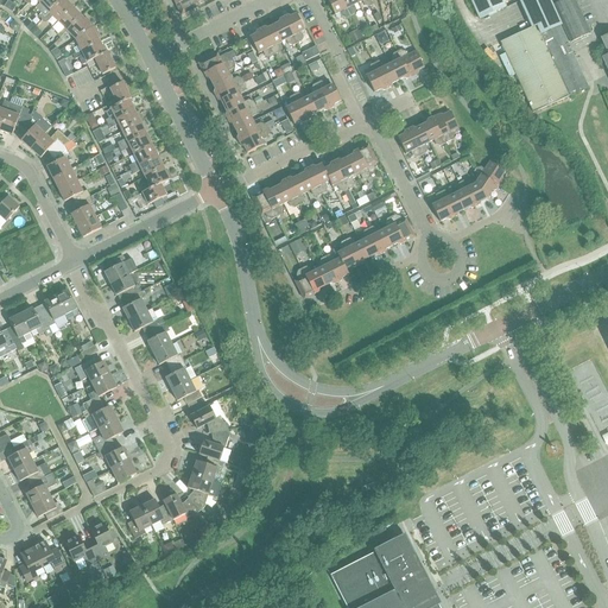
[(4,0),(0,5),(8,10),(12,4),(6,0),(4,0)]
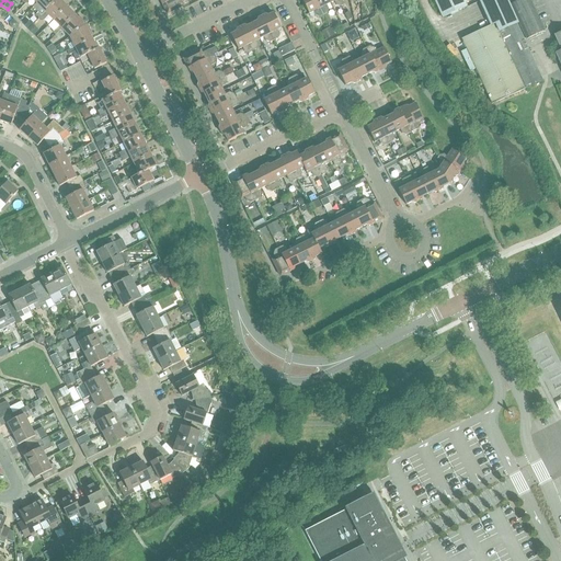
[(36,15),(38,19),(57,0),(41,0),(36,3),(33,8),(38,13),(36,15)]
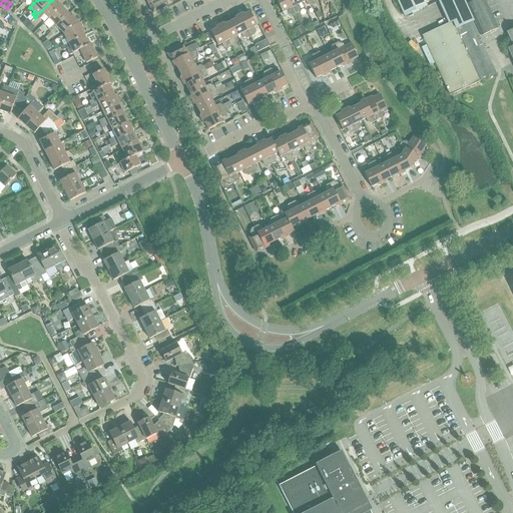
[(44,14),(49,19),(61,7),(54,0),(52,0),(35,17),(38,20),(44,14)]
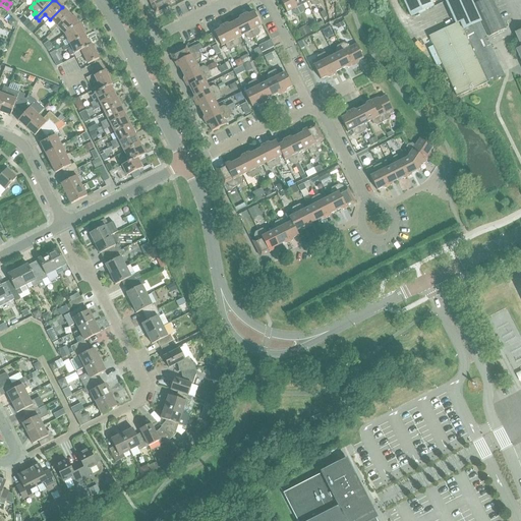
[(159,0),(151,4),(155,13),(171,5),(169,3),(173,1),(173,0),(159,0)]
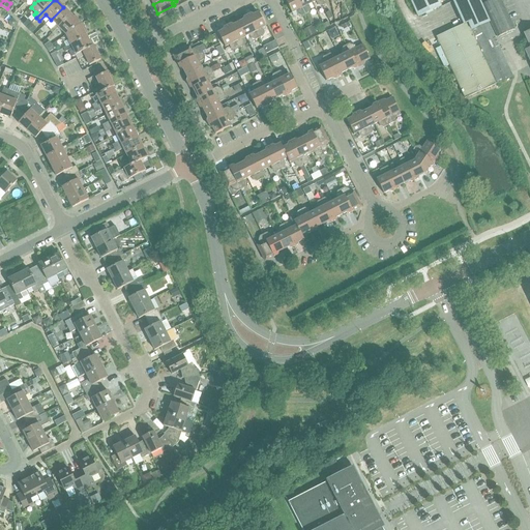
[(305,15),(297,0),(285,0),(292,13),(296,11),(297,15),(301,17),(305,15)]
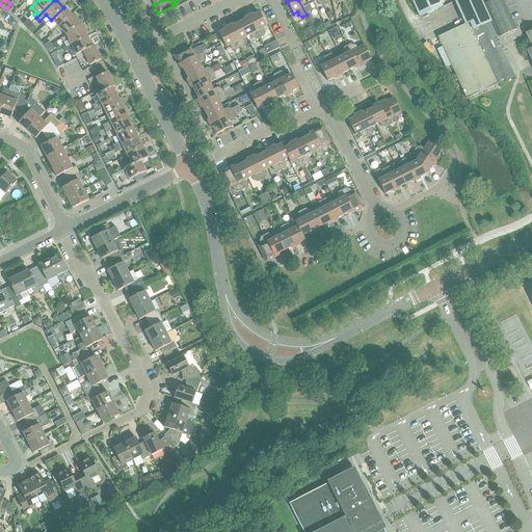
[(298,0),(307,15),(310,12),(312,8),(310,5),(313,3),(311,0),(298,0)]
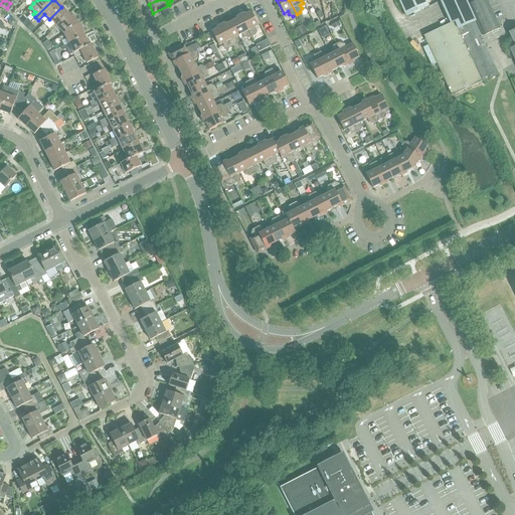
[(428,6),(424,0),(398,0),(406,16),(428,6)]
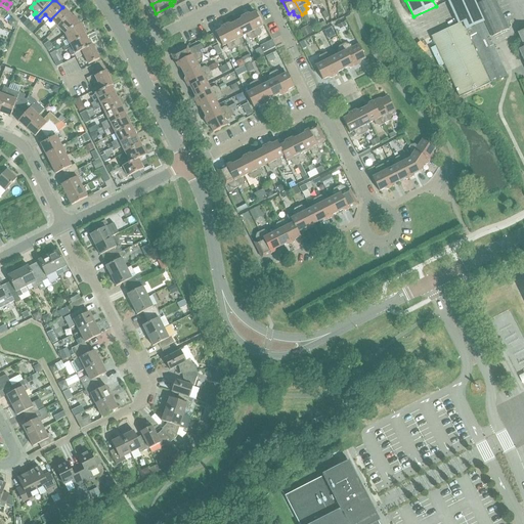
[(488,0),(477,5),(491,37),(508,30),(494,0),(488,0)]
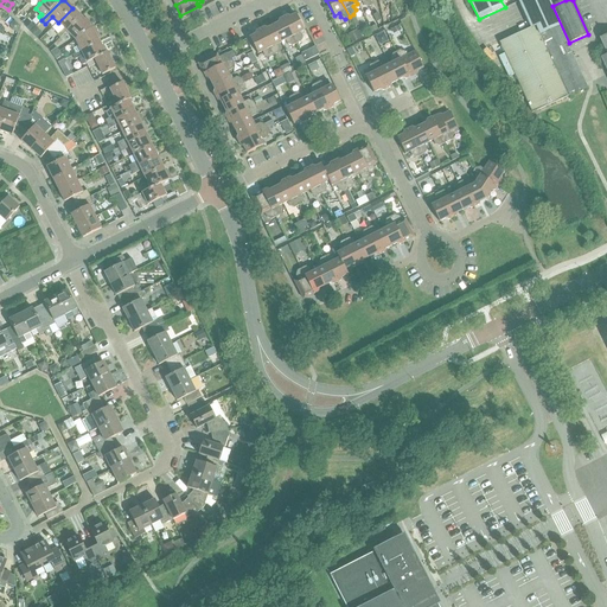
[(61,38),(66,32),(82,18),(72,8),(58,23),(63,29),(57,34),(61,38)]
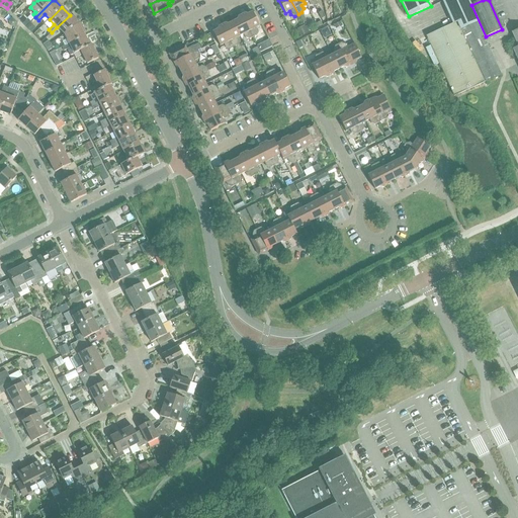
[(245,14),(242,15),(253,37),(256,35),(257,31),(256,28),(259,26),(253,12),(247,15),(245,14)]
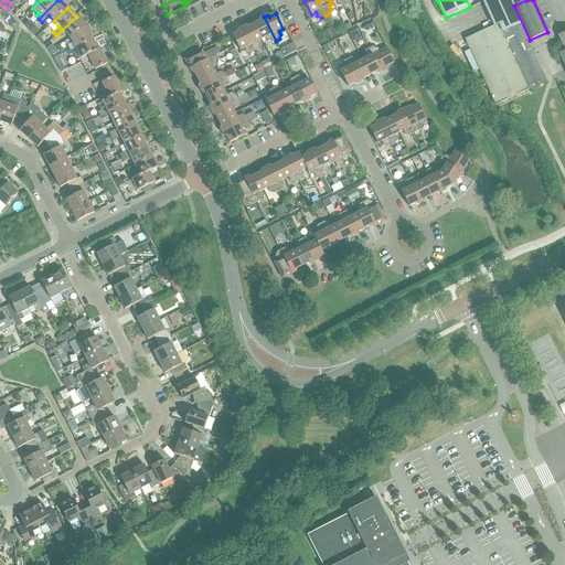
[(62,30),(71,38),(87,25),(80,17),(78,19),(76,17),(62,30)]
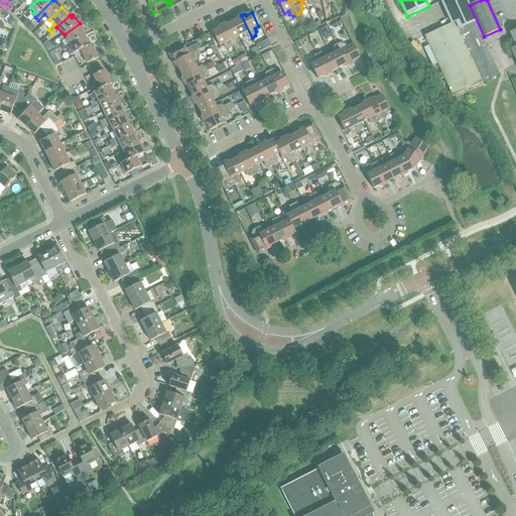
[(237,20),(232,22),(239,36),(242,34),(244,37),(248,39),(252,37),(241,15),(238,17),(237,20)]
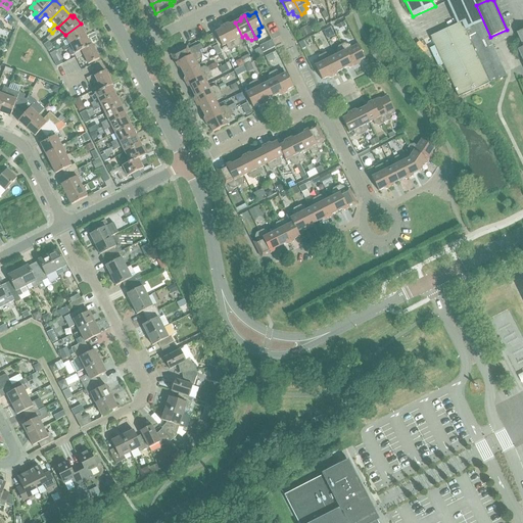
[(228,25),(224,26),(235,48),(239,46),(240,42),(238,38),(242,37),(235,22),(230,26),(228,25)]
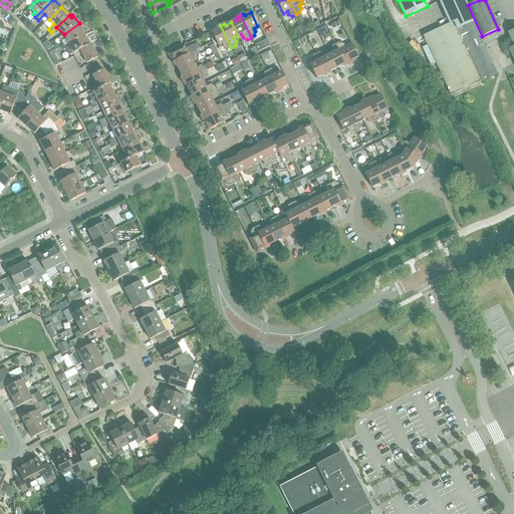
[(438,67),(440,72),(437,74),(440,80),(443,78),(451,95),(497,74),(474,22),(459,29),(456,30),(453,22),(418,38),(433,69),(438,67)]
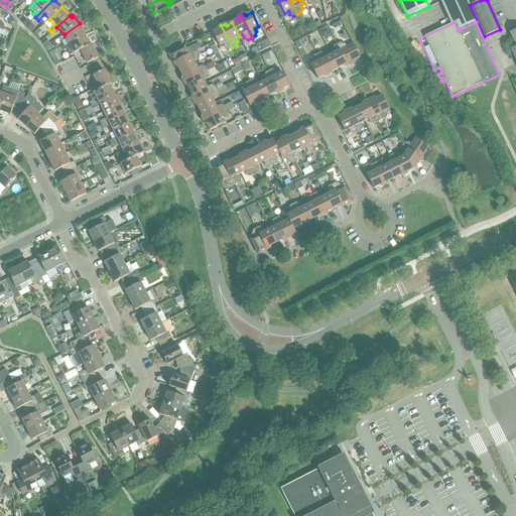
[(62,41),(65,45),(85,36),(83,33),(85,32),(80,23),(65,34),(67,39),(62,41)]
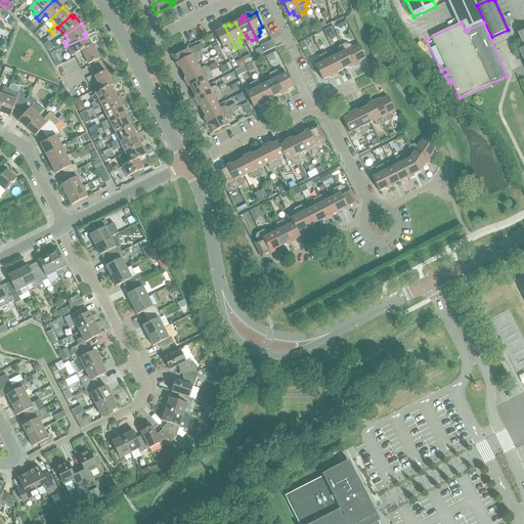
[(0,26),(0,34),(10,38),(13,31),(0,26)]
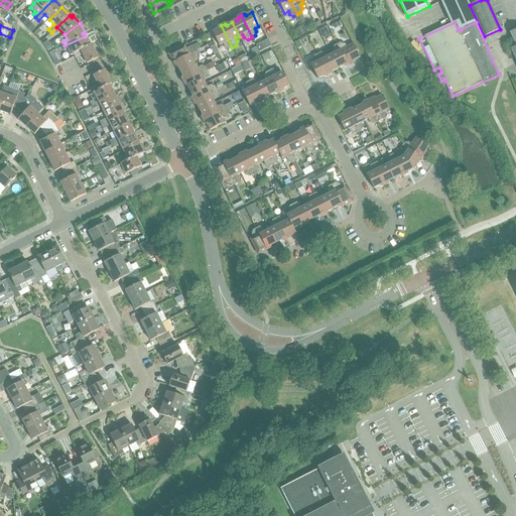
[(232,47),(221,25),(218,27),(217,30),(212,32),(219,46),(223,44),(225,47),(229,49),(232,47)]
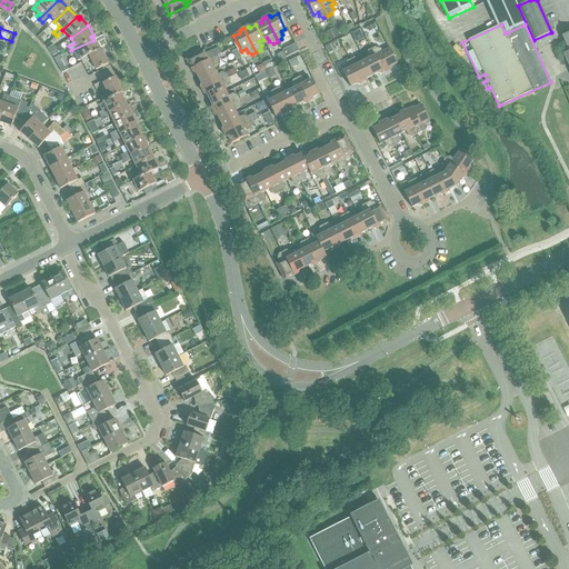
[(71,50),(68,52),(70,57),(73,55),(77,61),(80,59),(81,59),(98,50),(93,40),(71,50)]
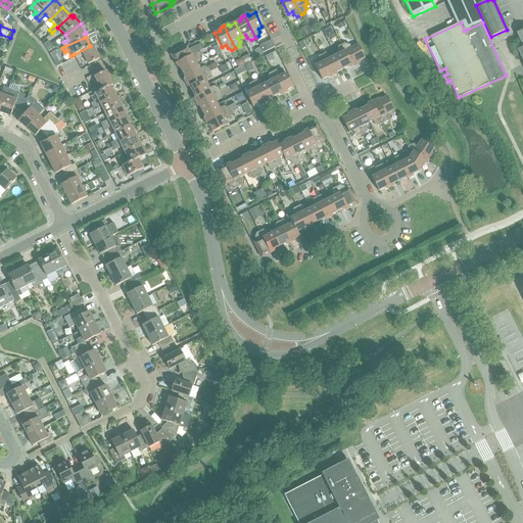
[(44,45),(48,52),(54,48),(49,41),(44,45)]
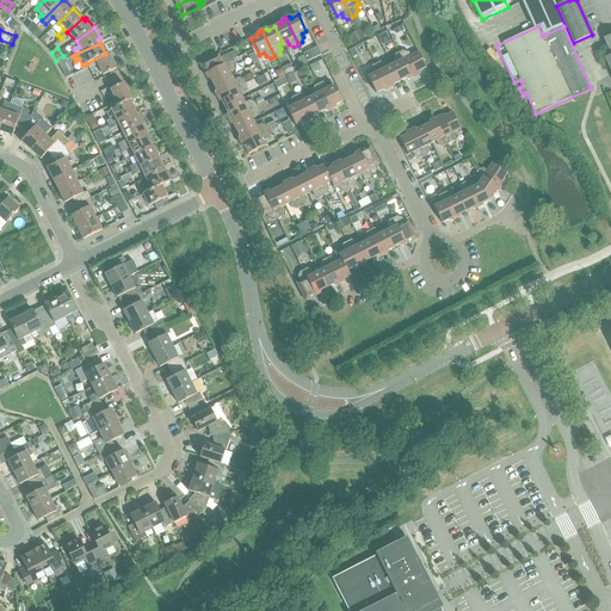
[(303,54),(307,62),(321,55),(316,48),(303,54)]
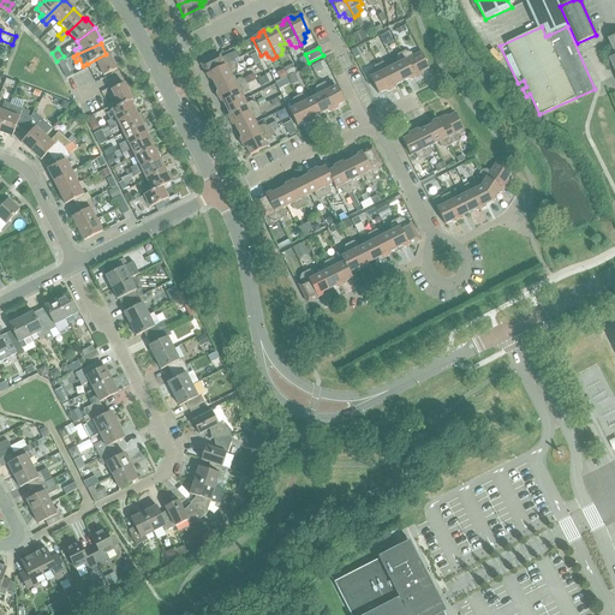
[(69,59),(65,51),(60,53),(64,57),(57,61),(58,64),(69,59)]
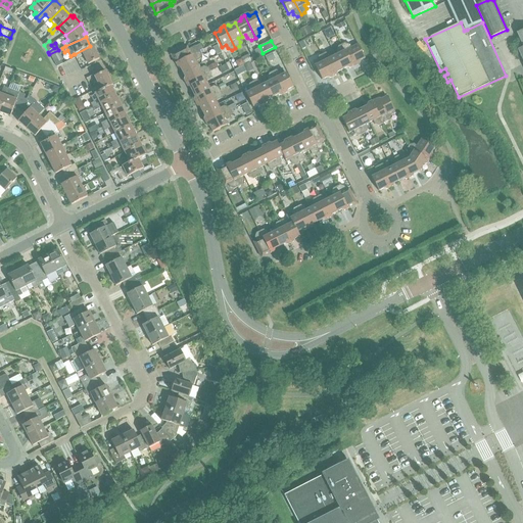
[(344,43),(341,45),(352,66),(359,63),(360,60),(365,58),(358,44),(350,48),(348,45),(344,43)]
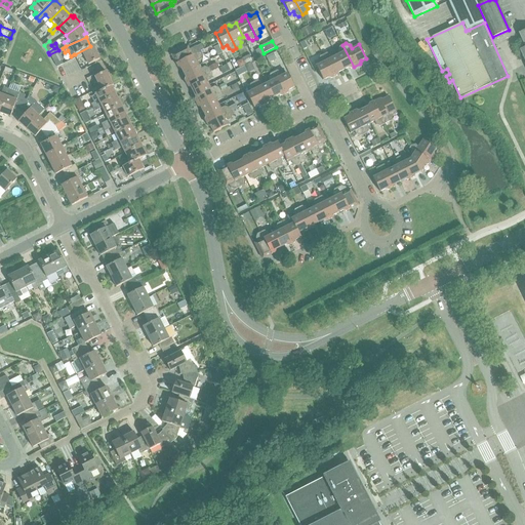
[(171,55),(176,65),(199,53),(198,52),(200,51),(203,50),(201,44),(197,46),(193,48),(189,50),(188,47),(171,55)]
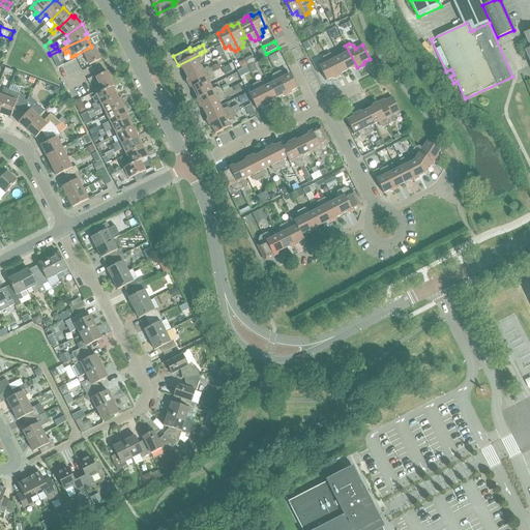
[(91,47),(76,55),(75,55),(77,60),(85,56),(89,65),(100,60),(93,46),(91,47)]
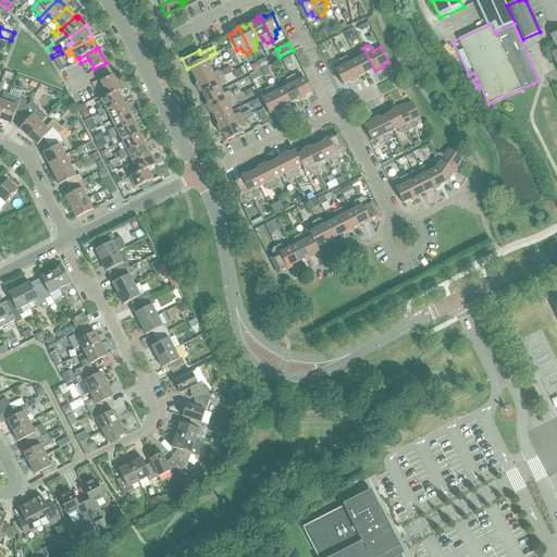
[(360,58),(357,60),(363,74),(369,72),(372,73),(375,71),(363,48),(360,49),(358,54),(360,58)]
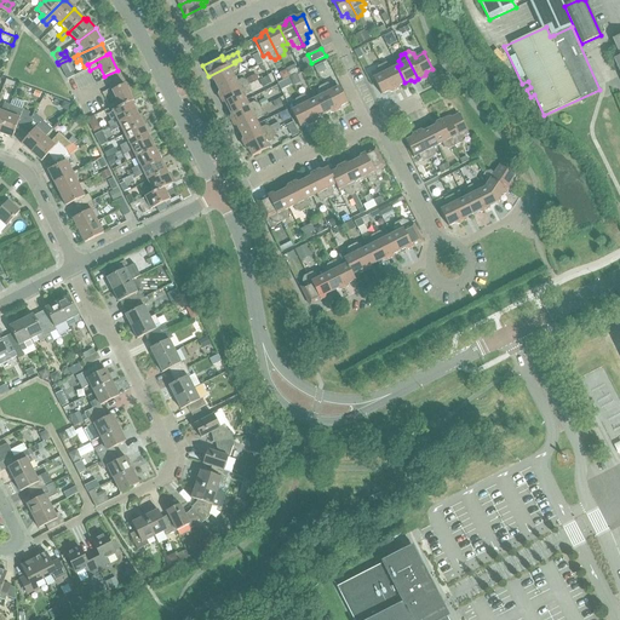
[(320,73),(323,72),(326,79),(336,75),(329,59),(317,63),(320,73)]
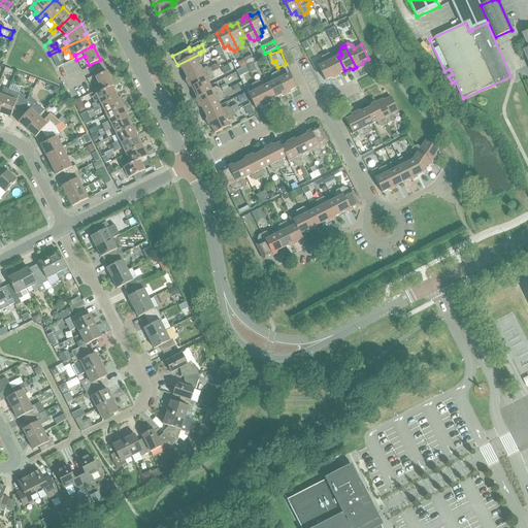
[(182,69),(185,73),(200,65),(199,62),(202,60),(203,56),(201,52),(199,53),(200,54),(177,65),(178,68),(182,69)]
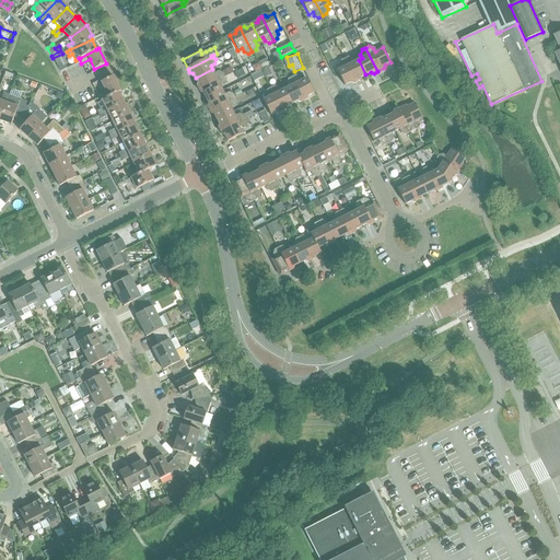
[(67,68),(60,56),(55,59),(61,71),(67,68)]
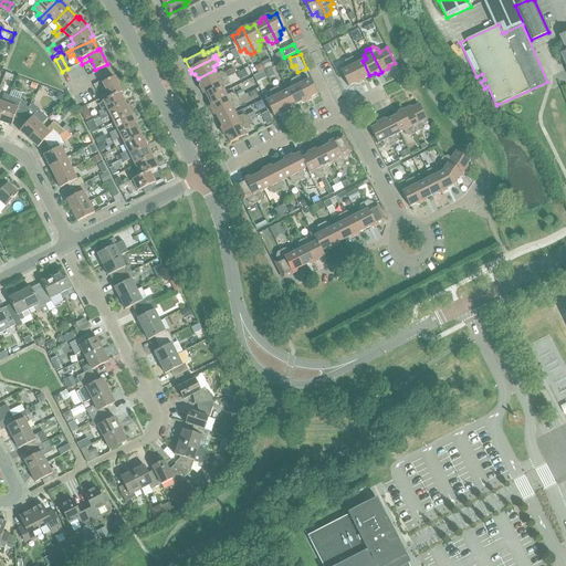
[(352,58),(348,59),(360,83),(364,82),(365,79),(369,75),(363,61),(358,63),(357,59),(352,58)]
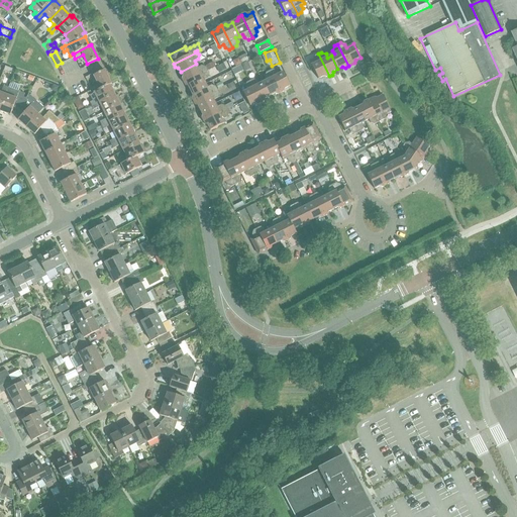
[(248,54),(235,58),(237,64),(250,59),(248,54)]
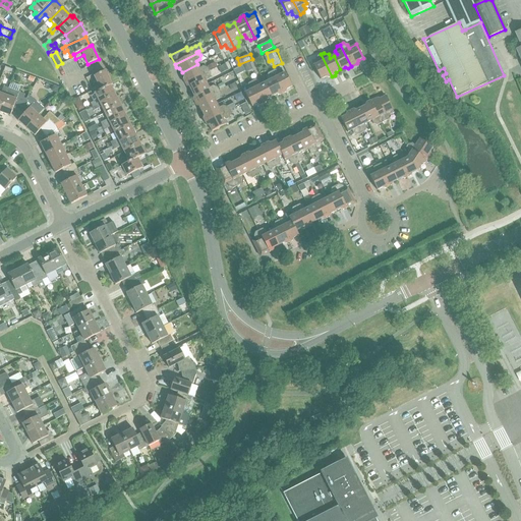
[(332,76),(321,54),(317,56),(315,61),(317,64),(313,66),(321,79),(326,77),(329,78),(332,76)]
